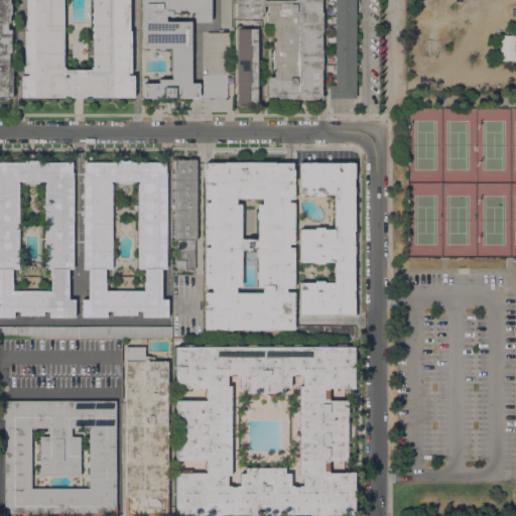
[(0,0),(10,0),(10,3),(11,3),(11,14),(10,14),(10,22),(7,22),(7,29),(11,29),(11,51),(9,51),(9,67),(12,67),(12,98),(0,97),(0,0)]
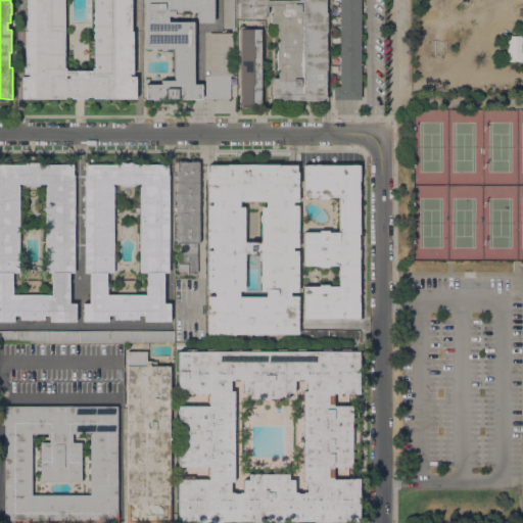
[(93,98),(93,96),(87,96),(87,98),(72,98),(72,96),(64,96),(64,98),(22,98),(22,77),(29,77),(29,74),(26,74),(26,31),(28,31),(28,0),(131,0),(131,31),(133,31),(133,73),(129,73),(129,76),(136,76),(136,98),(93,98)]
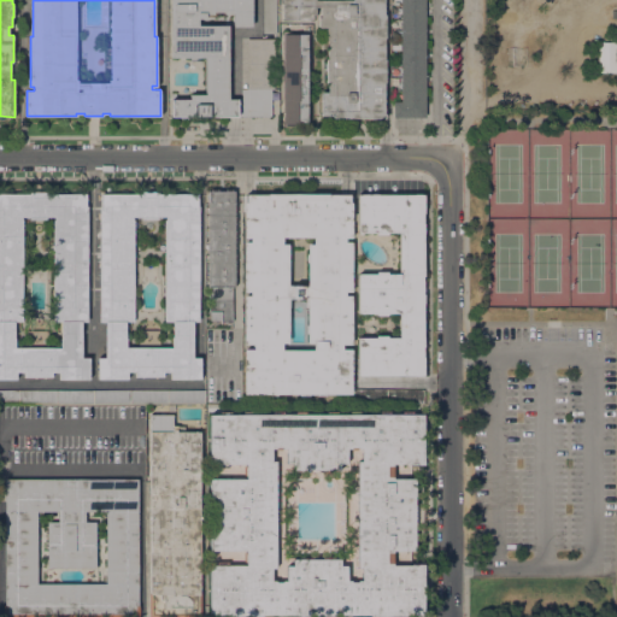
[(275,89),(271,89),(271,117),(171,116),(171,99),(191,99),(191,95),(205,95),(206,57),(170,57),(170,0),(252,0),(252,25),(234,25),(234,13),(228,13),(228,11),(213,11),(213,15),(206,13),(206,18),(199,18),(199,25),(229,25),(228,99),(238,99),(238,109),(241,109),(241,89),(247,89),(247,39),(275,39),(275,89)]
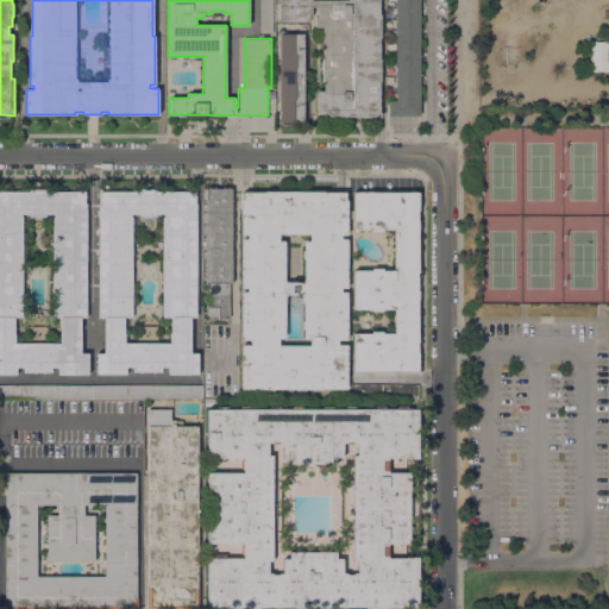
[(272,0),(274,33),(259,33),(259,0),(272,0)]
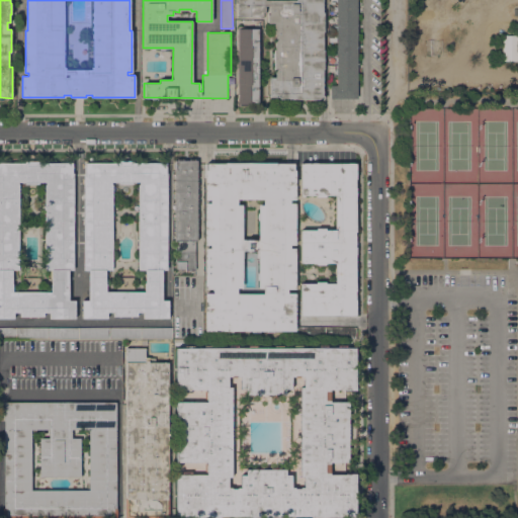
[(279,99),(279,97),(269,97),(269,77),(275,77),(275,69),(274,69),(274,50),(275,50),(275,31),(274,31),(274,22),(267,22),(267,14),(269,14),(269,5),(265,5),(265,12),(262,12),(262,16),(237,16),(237,0),(323,0),(323,50),(324,50),(324,69),(322,69),(322,95),(323,95),(323,99),(279,99)]
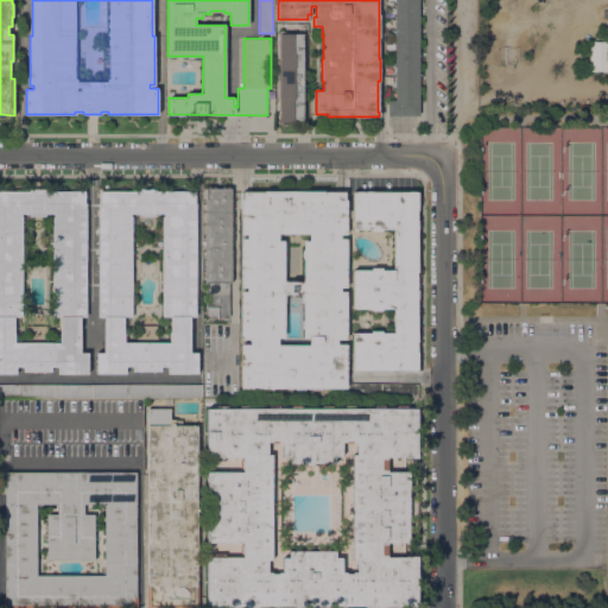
[(419,0),(419,115),(387,115),(387,100),(396,100),(396,0),(419,0)]
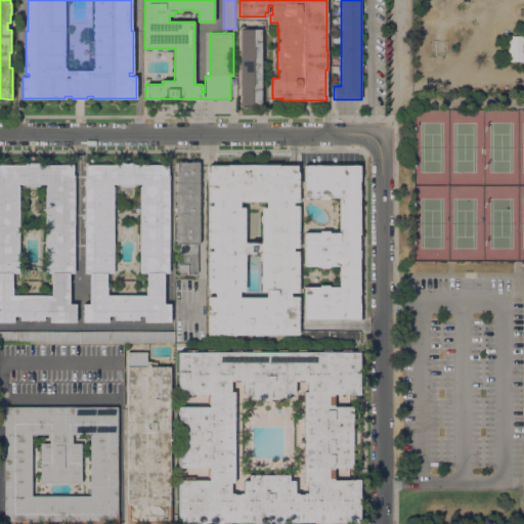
[(261,103),(242,103),(241,29),(261,29),(261,103)]
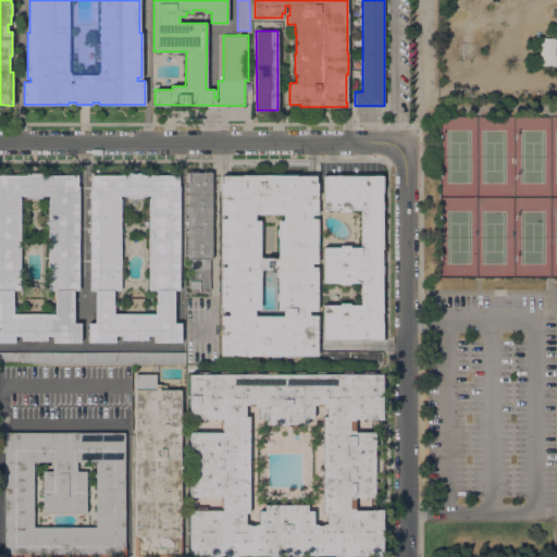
[(556,65),(540,65),(540,37),(556,37),(556,65)]
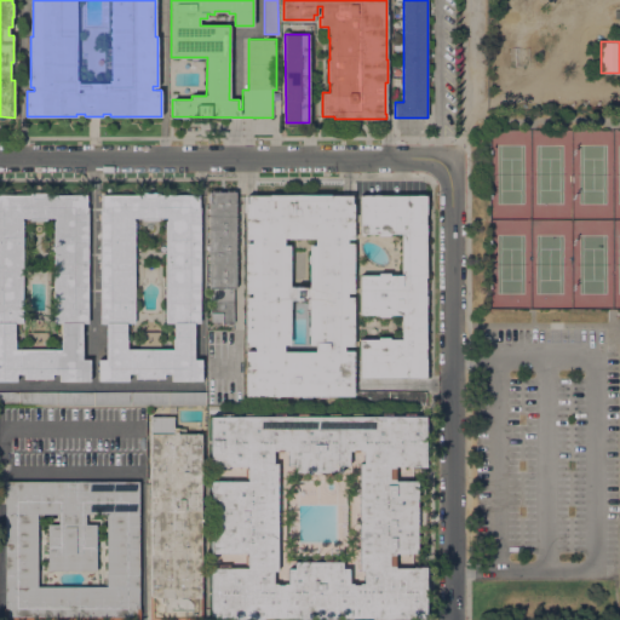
[(235,287),(233,287),(233,322),(223,322),(223,321),(212,321),(212,313),(211,313),(211,287),(208,287),(208,190),(235,190),(235,287)]
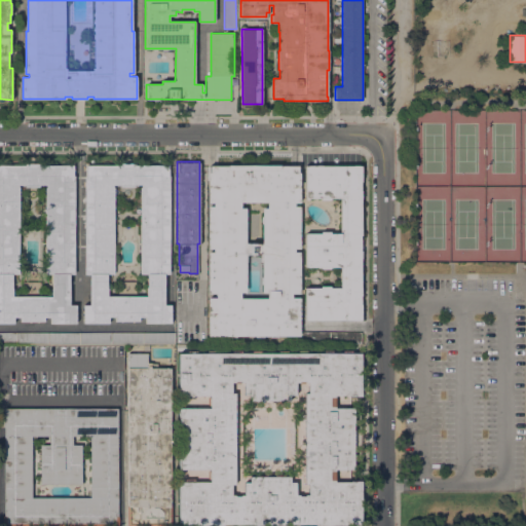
[(50,323),(50,316),(45,316),(45,321),(21,321),(21,316),(14,316),(14,323),(0,323),(0,165),(25,165),(25,163),(40,163),(40,165),(74,165),(74,176),(75,176),(75,273),(70,273),(70,304),(76,304),(76,323),(50,323)]
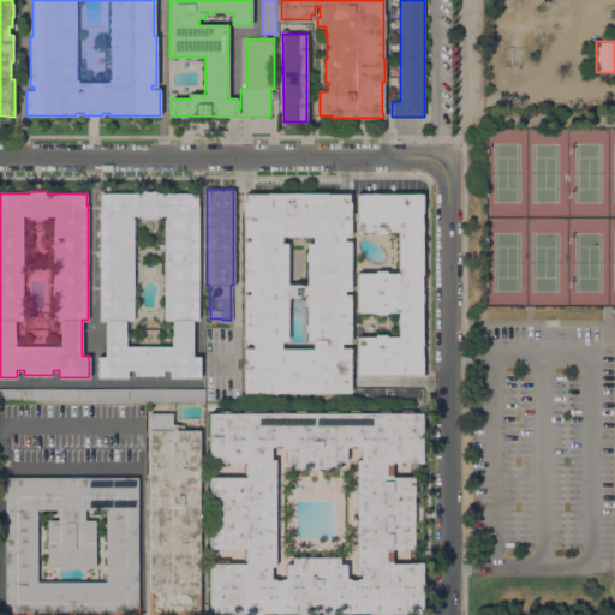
[(171,370),(163,370),(163,375),(135,375),(135,370),(127,370),(127,377),(97,377),(97,357),(106,356),(105,321),(100,321),(99,206),(101,206),(101,193),(141,193),(141,191),(157,191),(157,193),(197,192),(197,204),(198,204),(199,321),(192,321),(193,356),(199,356),(201,377),(171,377),(171,370)]
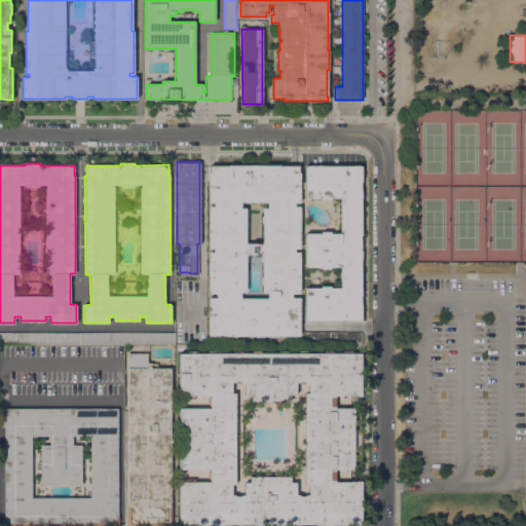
[(229,337),(229,335),(209,335),(209,297),(216,297),(216,293),(209,293),(209,252),(214,252),(214,248),(208,248),(208,207),(214,207),(214,202),(208,202),(209,173),(210,173),(210,165),(298,165),(298,173),(300,173),(299,202),(295,202),(295,207),(300,207),(300,248),(294,248),(294,252),(300,252),(300,293),(292,293),(292,298),(300,298),(300,335),(278,335),(278,337),(271,337),(271,335),(264,335),(264,337),(256,337),(256,335),(237,335),(237,337),(229,337)]
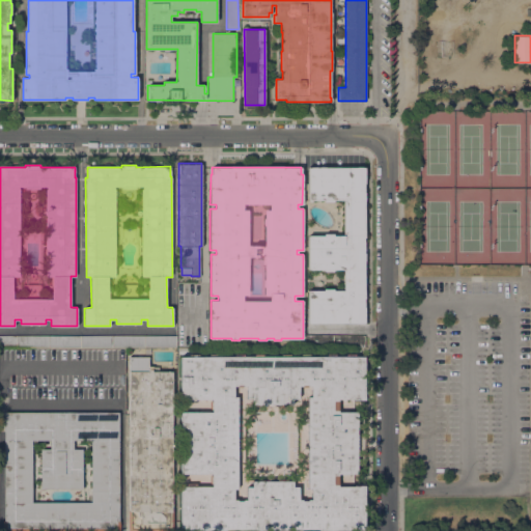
[(364,167),(364,247),(368,247),(368,251),(364,251),(364,323),(308,323),(308,289),(324,289),(324,288),(333,288),(333,289),(343,289),(343,269),(333,269),(333,271),(324,271),(324,269),(308,269),(308,235),(324,235),(324,233),(333,233),(333,235),(343,235),(343,199),(334,199),(334,201),(324,201),(324,199),(308,199),(308,167),(364,167)]
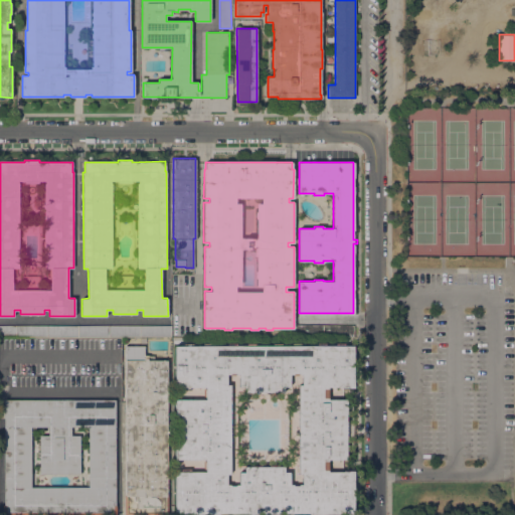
[(354,325),(354,335),(296,334),(296,324),(354,325)]
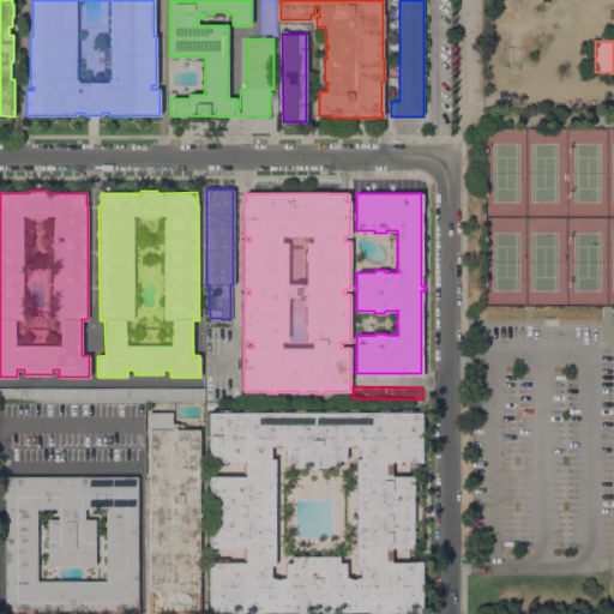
[(94,401),(0,399),(0,387),(94,387),(94,401)]
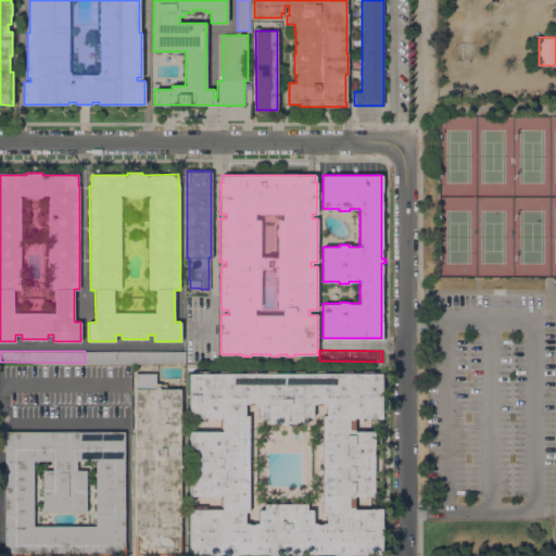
[(185,351),(185,363),(85,363),(85,351),(185,351)]
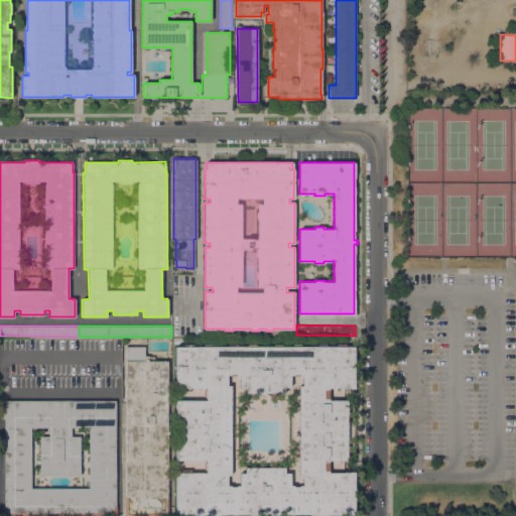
[(167,495),(168,495),(168,515),(125,515),(125,495),(125,347),(134,347),(134,344),(138,344),(138,346),(144,346),(144,361),(145,361),(145,359),(148,359),(148,361),(167,361),(167,495)]
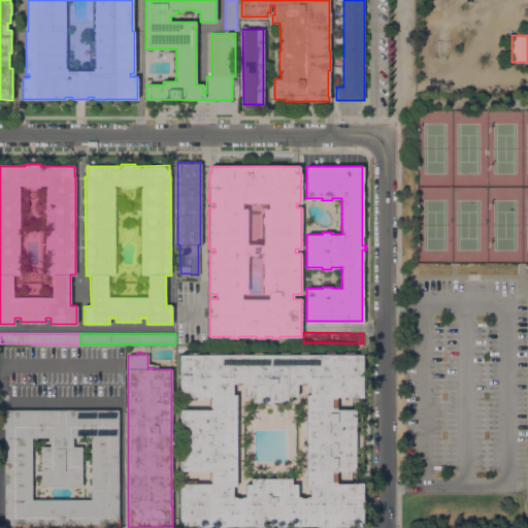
[(318,527),(318,525),(285,525),(285,527),(257,527),(257,525),(224,525),(224,527),(196,527),(196,525),(179,525),(179,484),(185,484),(185,481),(195,481),(195,484),(210,484),(210,470),(179,470),(179,455),(186,455),(186,426),(179,426),(179,409),(206,409),(206,396),(196,396),(196,399),(186,399),(186,396),(179,396),(179,354),(190,354),(190,352),(198,352),(198,354),(208,354),(208,352),(219,352),(219,354),(234,354),(234,352),(242,352),(242,354),(253,354),(253,352),(262,352),(262,354),(281,354),(281,352),(289,352),(289,354),(299,354),(299,352),(308,352),(308,354),(326,354),(326,352),(334,352),(334,354),(344,354),(344,352),(354,352),(354,354),(362,354),(362,396),(352,396),(352,409),(355,409),(355,433),(363,433),(363,447),(355,447),(355,483),(362,483),(362,525),(345,525),(345,527),(318,527)]
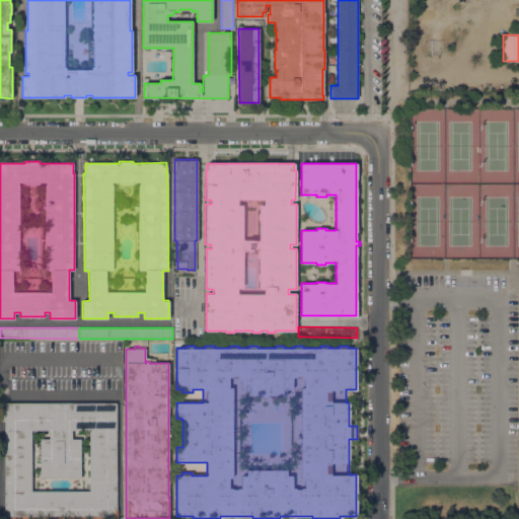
[(3,518),(3,509),(4,509),(3,402),(116,401),(117,508),(118,508),(118,518),(3,518)]
